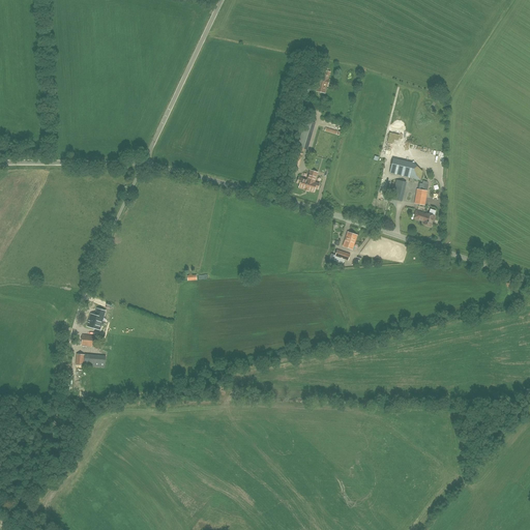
[(318,74),(314,87),(317,88),(316,91),(325,93),(326,86),(327,86),(329,80),(328,80),(330,72),(321,70),(321,75),(318,74)]
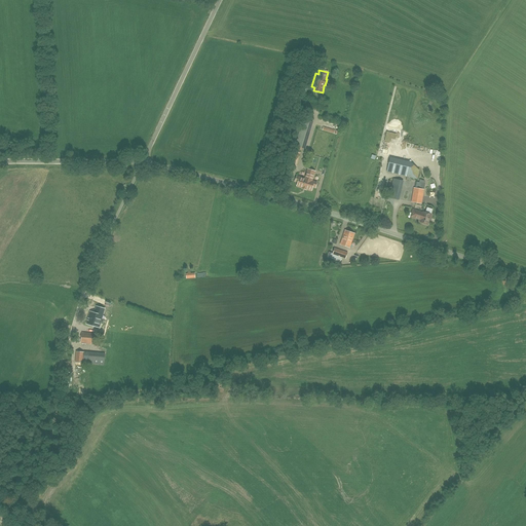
[(303,148),(311,121),(302,119),(300,125),(301,125),(296,146),(295,146),(290,164),(296,166),(301,148),(303,148)]
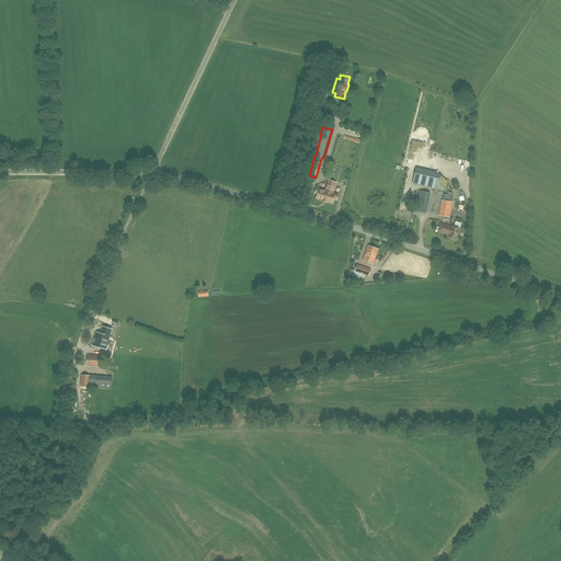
[(445,191),(447,181),(442,180),(420,174),(418,184),(445,191)]
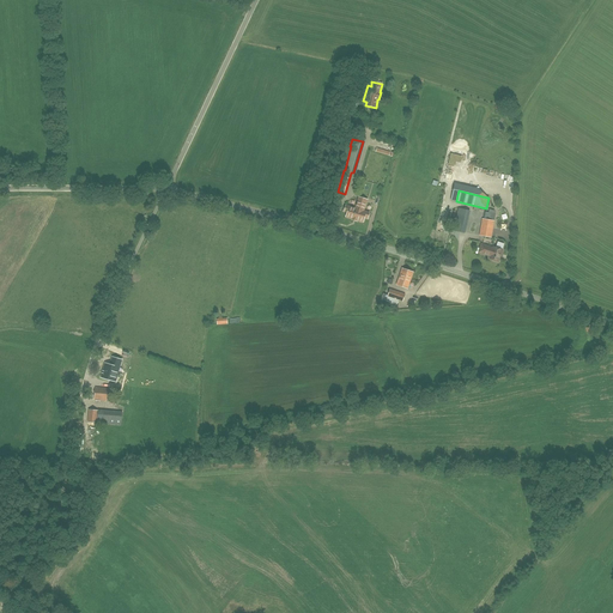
[(346,216),(363,220),(365,217),(368,217),(370,212),(364,210),(368,199),(359,196),(356,207),(346,205),(345,210),(347,211),(346,216)]
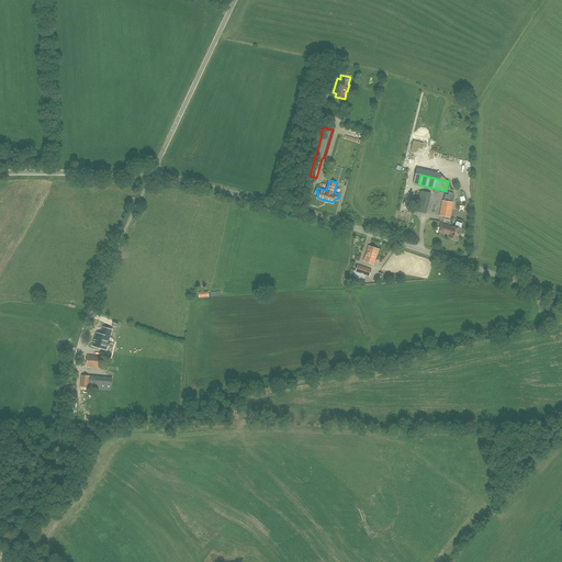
[(423,213),(427,192),(419,191),(415,211),(423,213)]
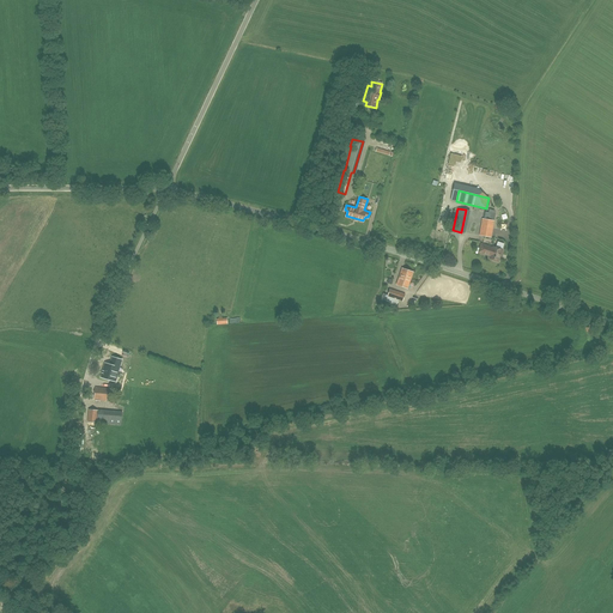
[(493,222),(484,219),(483,219),(479,236),(484,236),(491,237),(491,234),(492,230),(493,222)]
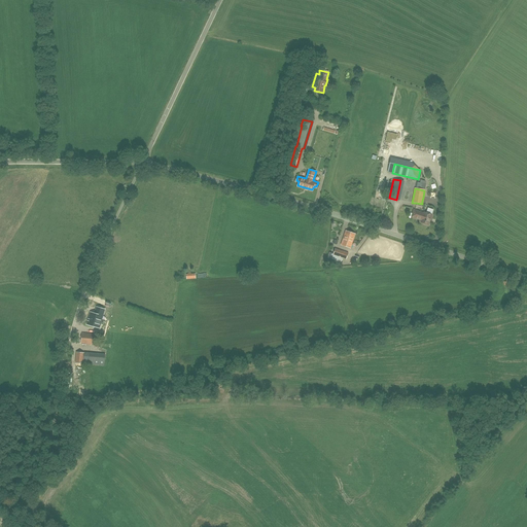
[(423,213),(414,210),(411,217),(414,218),(415,219),(417,219),(418,219),(421,220),(420,222),(422,223),(423,224),(425,225),(426,224),(427,225),(429,218),(430,219),(431,215),(432,210),(427,208),(426,213),(424,212),(424,213),(423,213)]
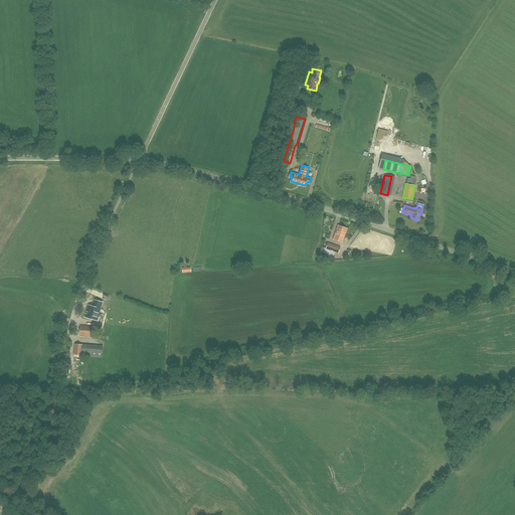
[(345,226),(345,225),(341,224),(341,225),(334,223),(332,230),(337,231),(336,233),(334,239),(341,242),(344,235),(344,234),(349,235),(351,228),(345,226)]
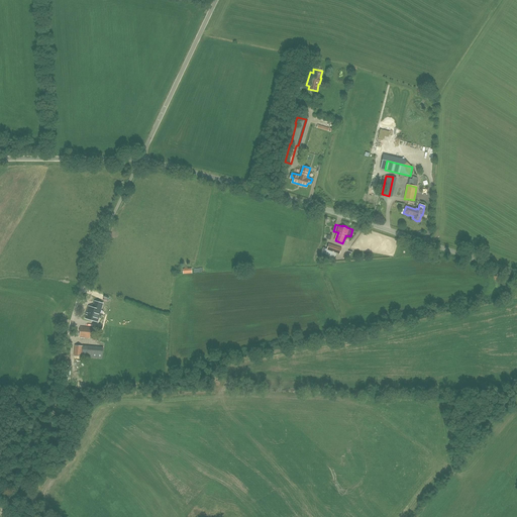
[(328,244),(328,245),(325,254),(334,257),(336,253),(339,254),(341,248),(328,244)]
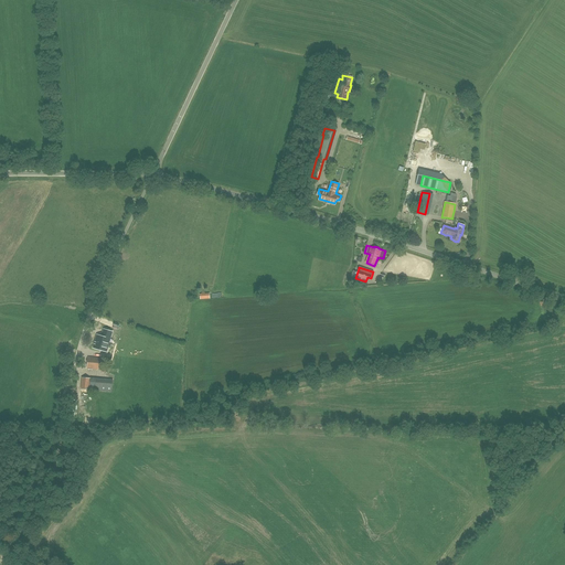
[(102,337),(97,336),(94,344),(98,345),(97,351),(102,352),(104,342),(108,344),(112,332),(104,329),(102,337)]
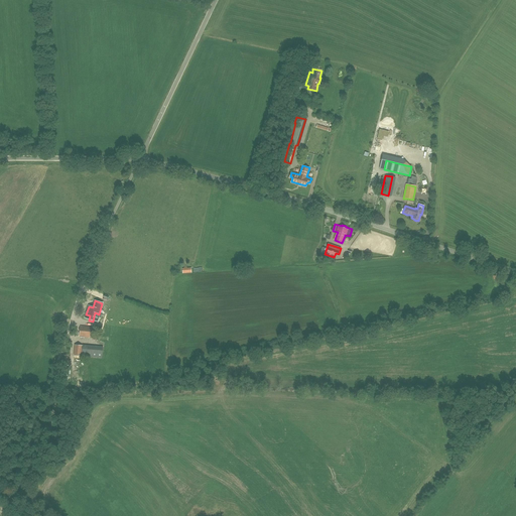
[(92,338),(93,327),(81,326),(80,337),(92,338)]
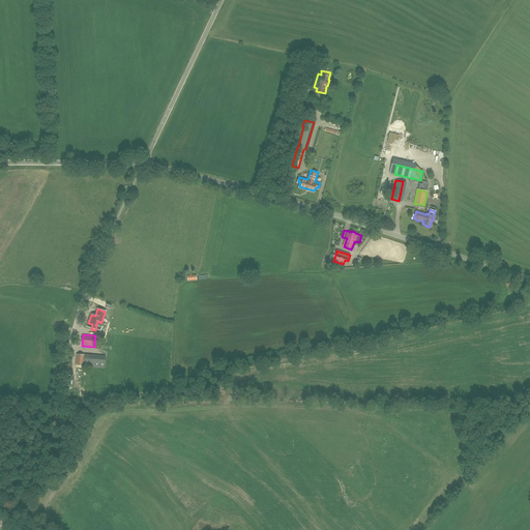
[(84,365),(85,355),(77,354),(76,364),(84,365)]
